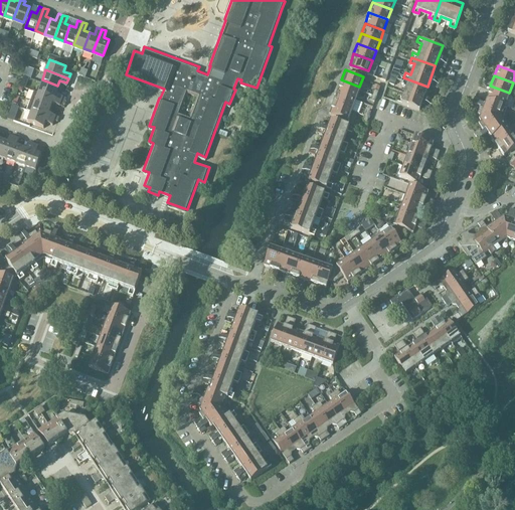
[(396,99),(419,107),(427,87),(403,77),(401,82),(406,85),(402,95),(398,93),(396,99)]
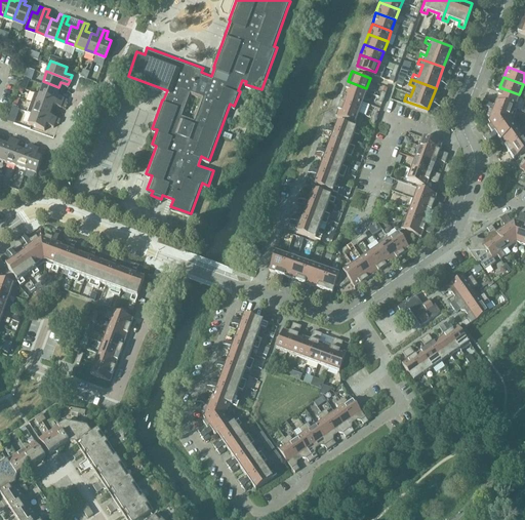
[(39,91),(63,100),(65,94),(57,92),(58,87),(43,81),(39,91)]
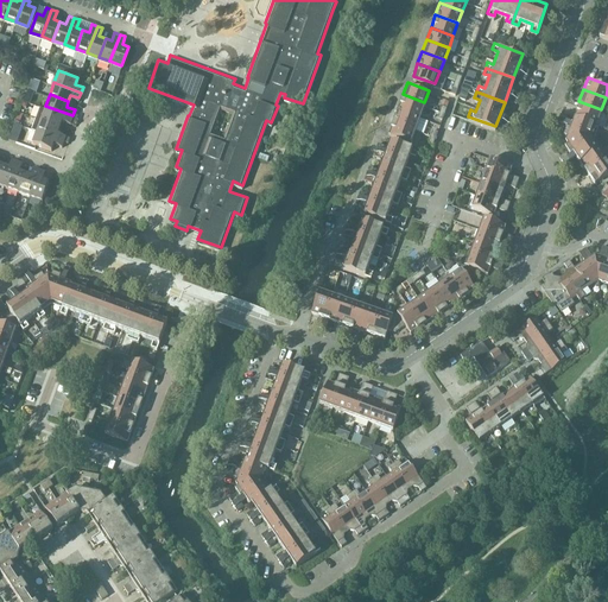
[(403,94),(398,106),(420,114),(424,102),(403,94)]
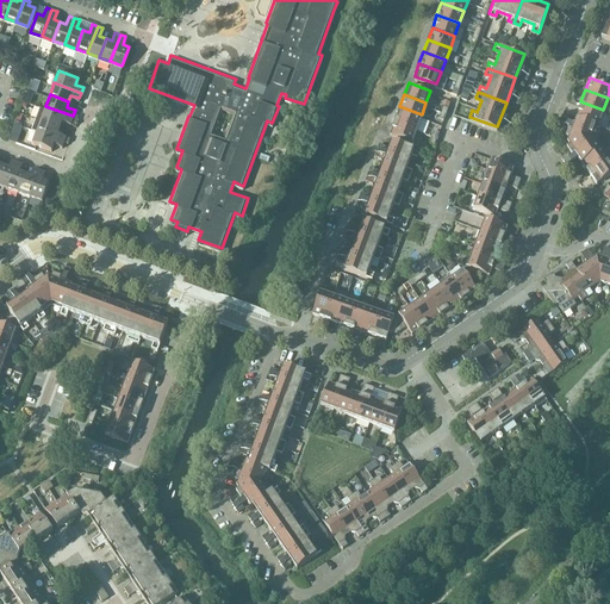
[(580,101),(577,114),(601,123),(598,122),(603,110),(580,101)]
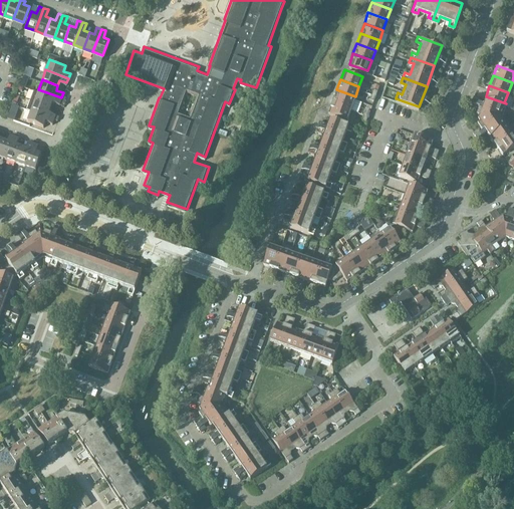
[(61,97),(38,89),(34,87),(30,96),(50,104),(52,99),(59,101),(61,97)]
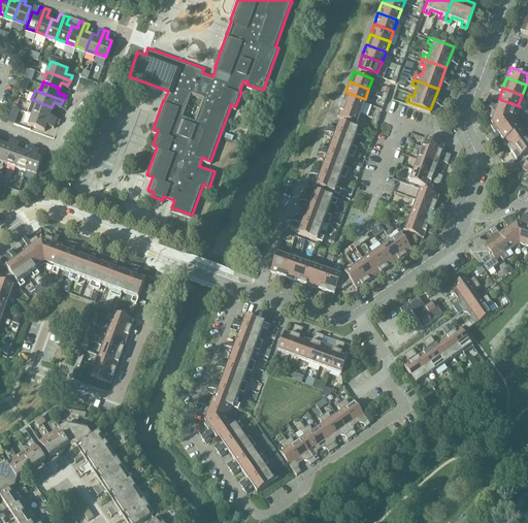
[(341,102),(361,109),(365,99),(345,92),(341,102)]
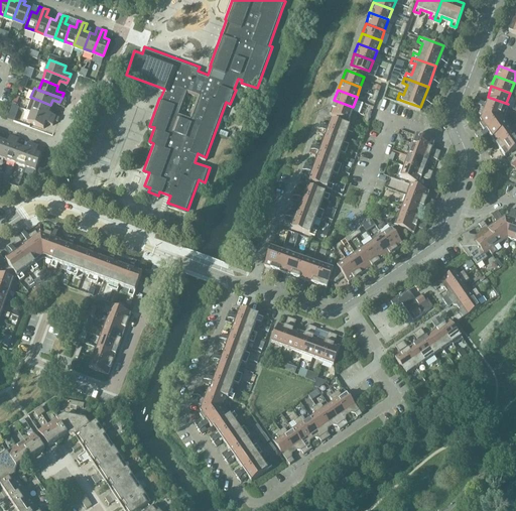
[(27,107),(31,109),(54,117),(56,113),(49,110),(50,105),(30,97),(27,107)]
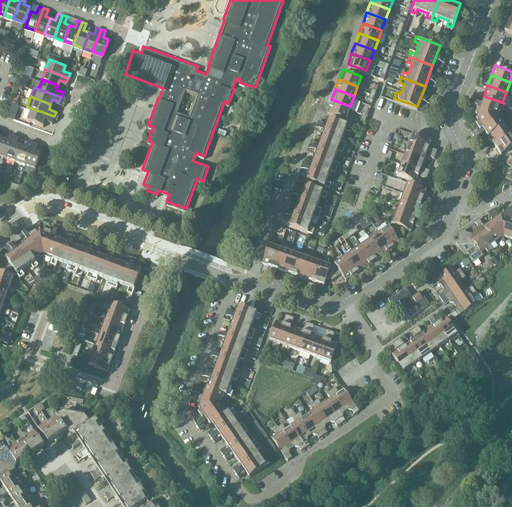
[(477,112),(476,116),(501,112),(504,103),(484,96),(480,105),(477,104),(475,111),(477,112)]
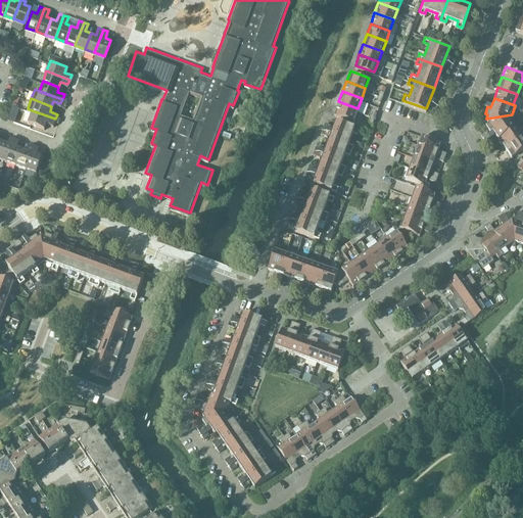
[(358,108),(338,101),(334,112),(353,120),(358,108)]
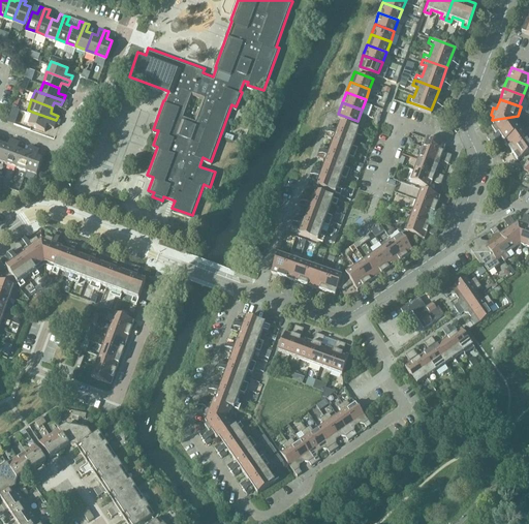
[(56,120),(32,112),(28,122),(44,127),(47,122),(54,124),(56,120)]
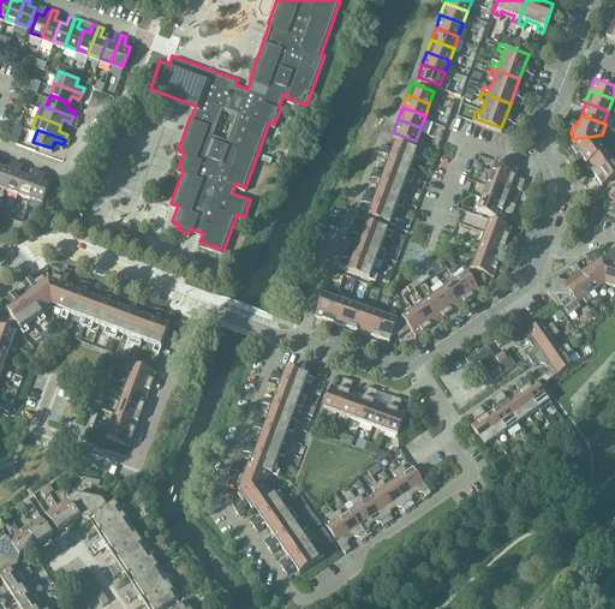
[(579,150),(586,160),(608,145),(602,135),(572,139),(574,142),(572,144),(577,151),(579,150)]
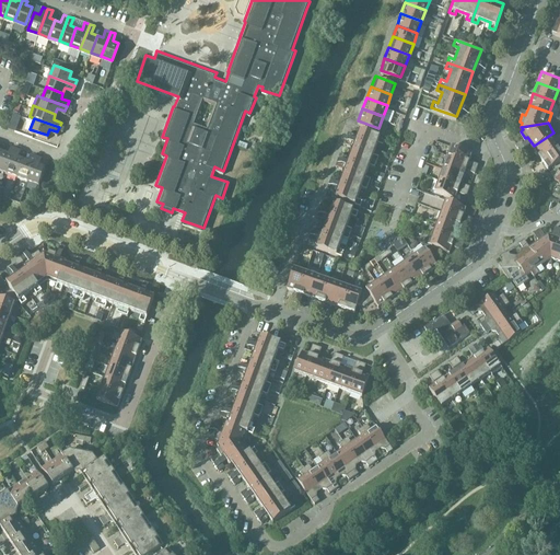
[(385,136),(359,127),(351,149),(376,159),(378,153),(373,151),(377,140),(383,141),(385,136)]
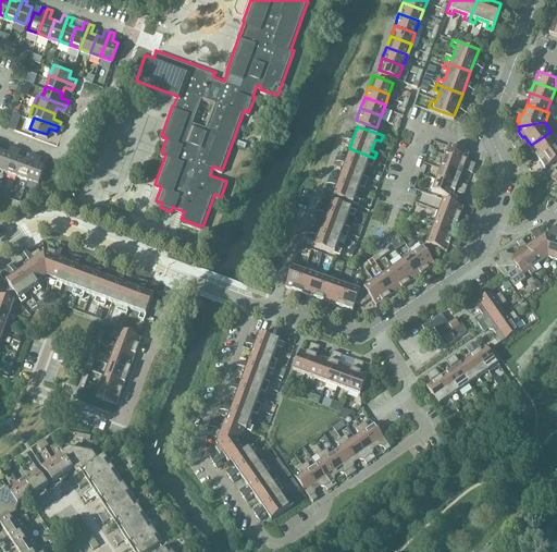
[(531,145),(539,155),(556,143),(549,133),(551,132),(531,145)]
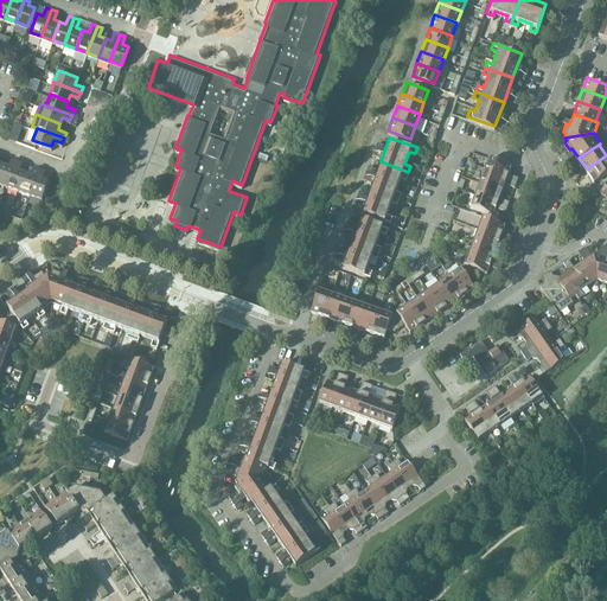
[(489,154),(484,167),(506,176),(511,162),(489,154)]
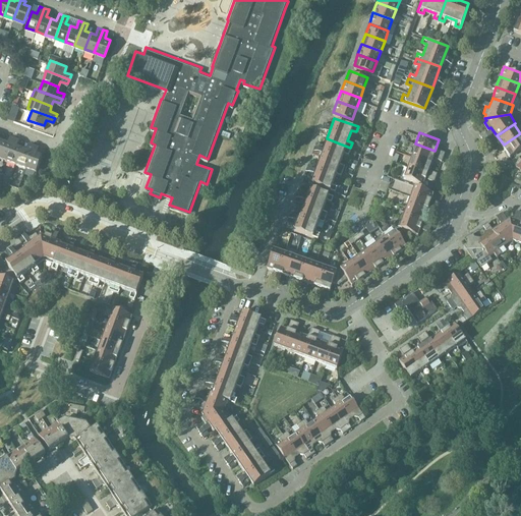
[(0,145),(0,156),(6,158),(15,135),(10,133),(7,140),(2,138),(0,145)]
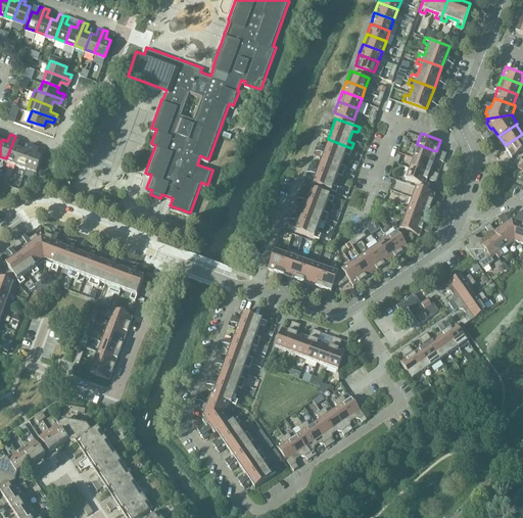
[(522,135),(522,134),(506,145),(512,154),(522,146),(522,135)]
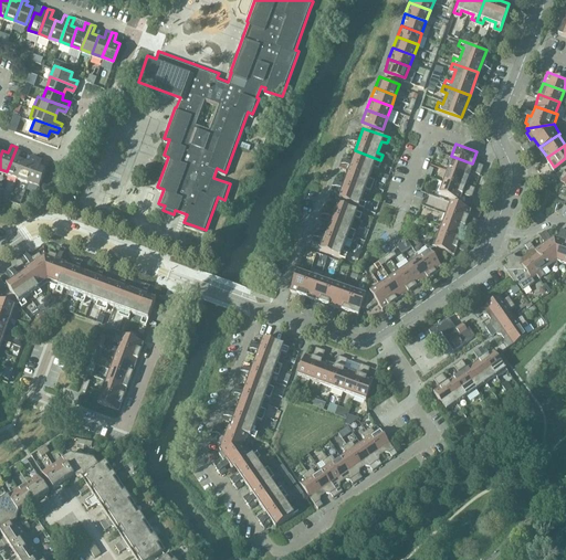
[(7,171),(18,176),(24,158),(18,156),(21,148),(17,147),(7,171)]
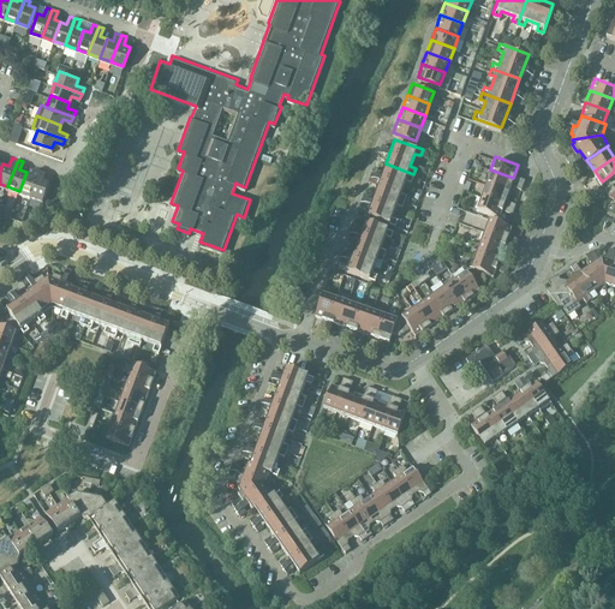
[(413,174),(386,163),(376,187),(405,198),(407,192),(401,191),(406,178),(411,180),(413,174)]
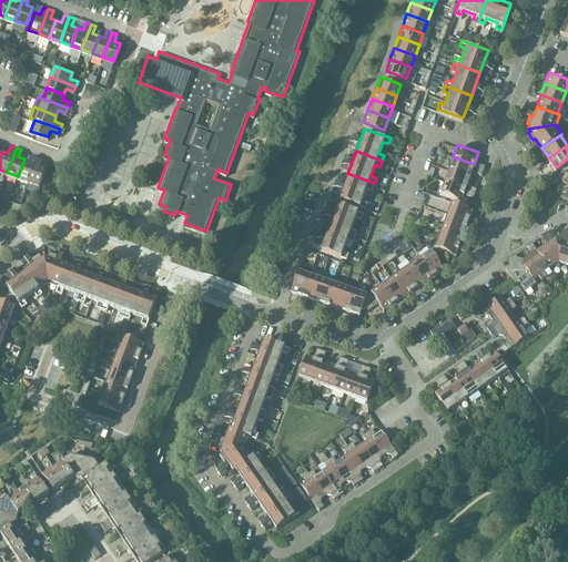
[(18,176),(28,180),(38,155),(32,153),(30,161),(24,159),(18,176)]
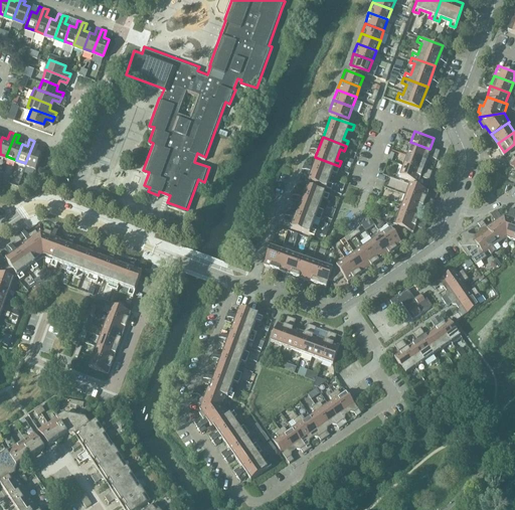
[(34,141),(25,163),(35,167),(41,151),(36,149),(38,142),(34,141)]
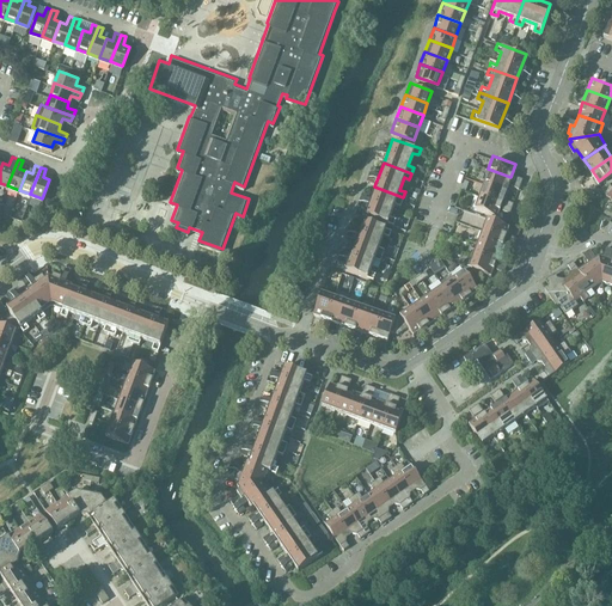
[(488,169),(484,181),(506,189),(510,177),(488,169)]
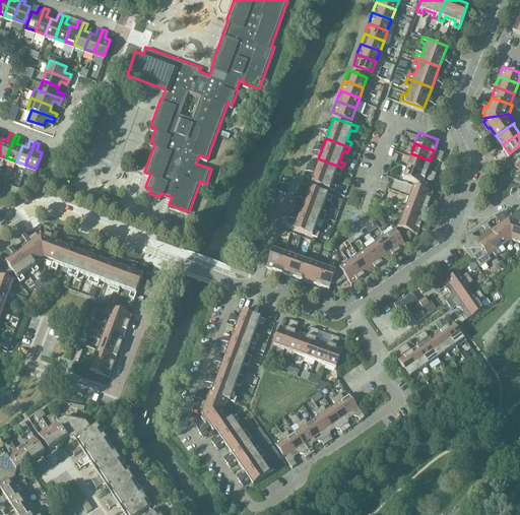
[(511,156),(515,163),(519,157),(519,155),(517,152),(511,156)]
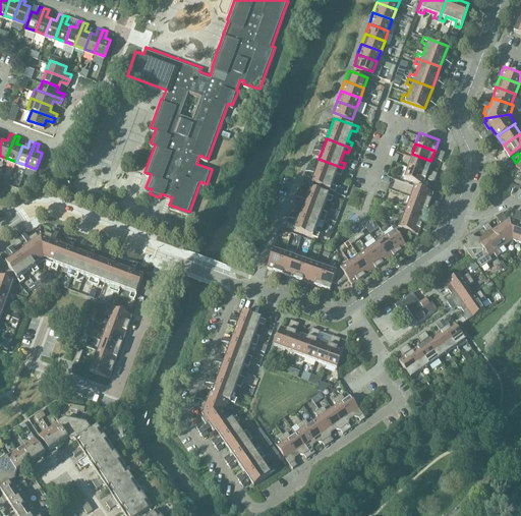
[(412,154),(408,164),(427,171),(430,161),(412,154)]
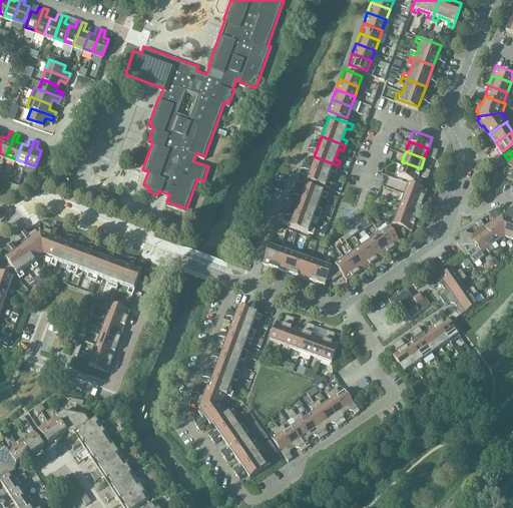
[(338,165),(314,156),(307,177),(330,186),(332,180),(327,179),(331,168),(336,170),(338,165)]
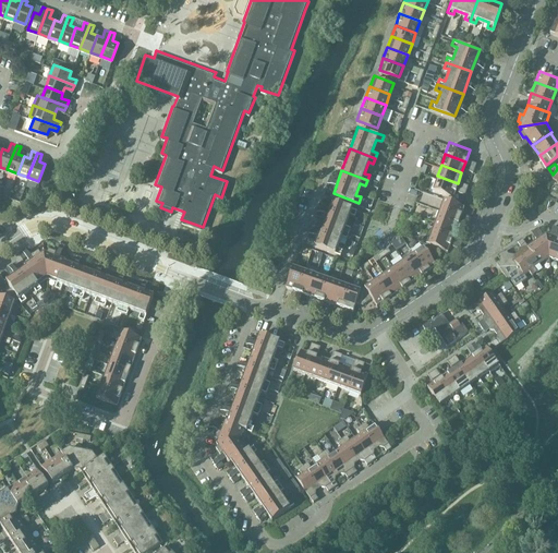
[(458,183),(437,176),(433,188),(453,194),(458,183)]
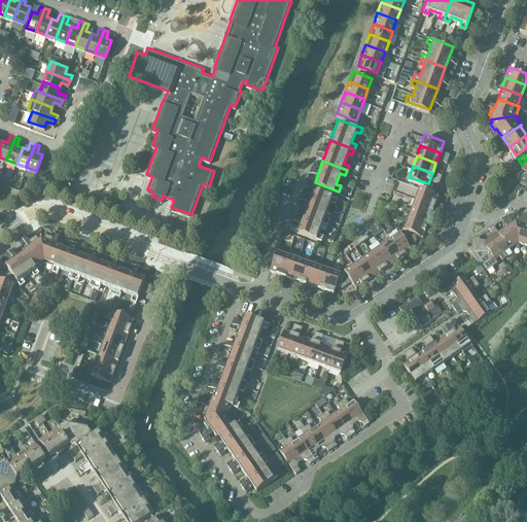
[(419,185),(415,196),(434,203),(438,192),(419,185)]
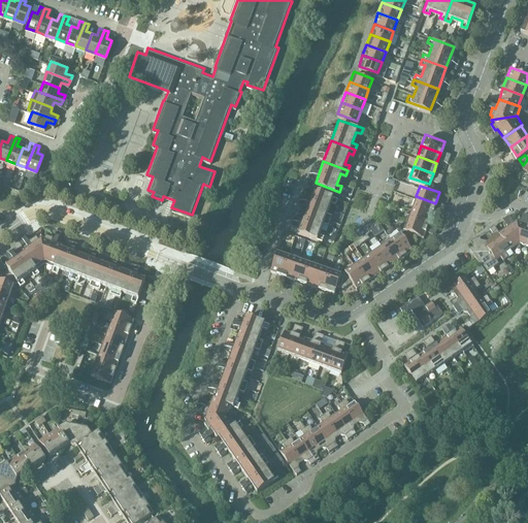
[(305,208),(330,218),(332,213),(327,210),(331,200),(336,201),(337,196),(314,188),(305,208)]
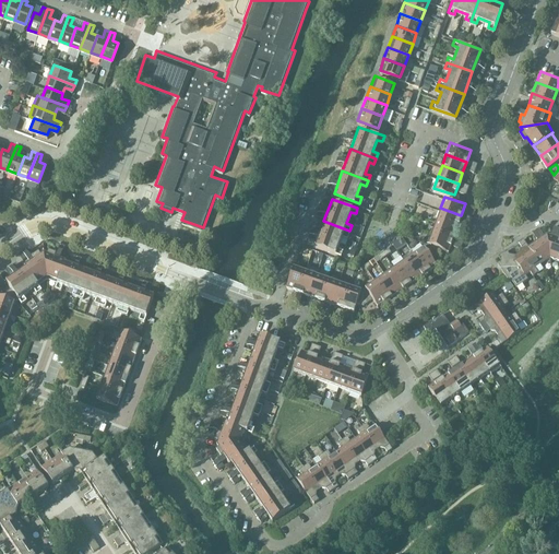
[(440,208),(437,219),(456,226),(461,215),(440,208)]
